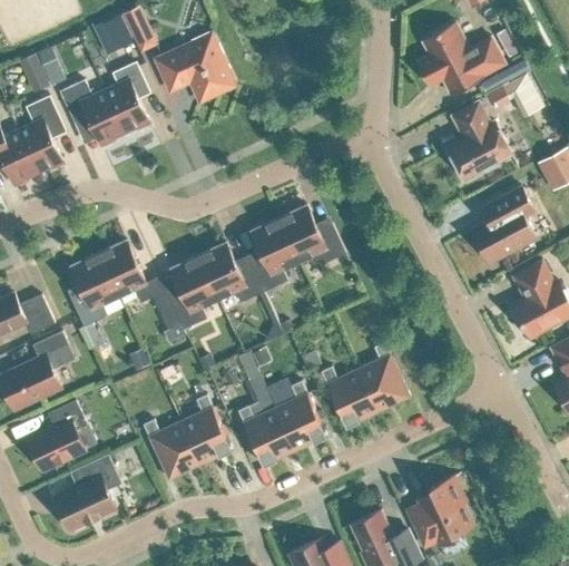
[(125,20),(134,40),(140,54),(157,46),(141,12),(125,20)]
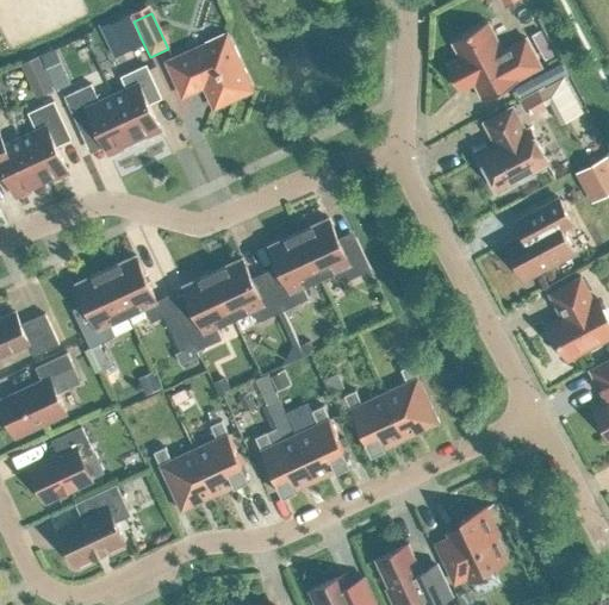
[(140,42),(129,18),(107,27),(119,51),(140,42)]
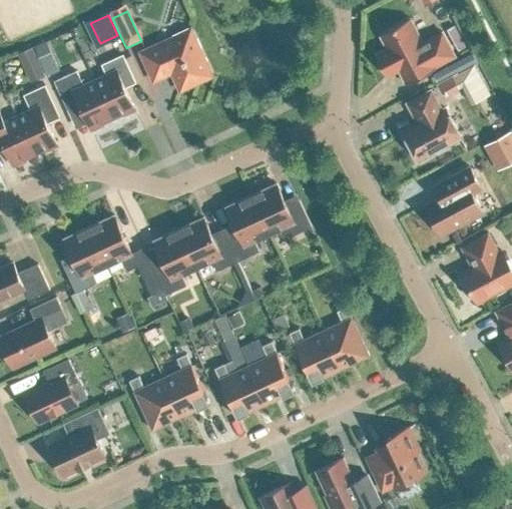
[(422,45),(409,20),(379,36),(387,51),(375,57),(386,78),(398,72),(406,86),(436,70),(435,69),(455,58),(442,34),(422,45)]
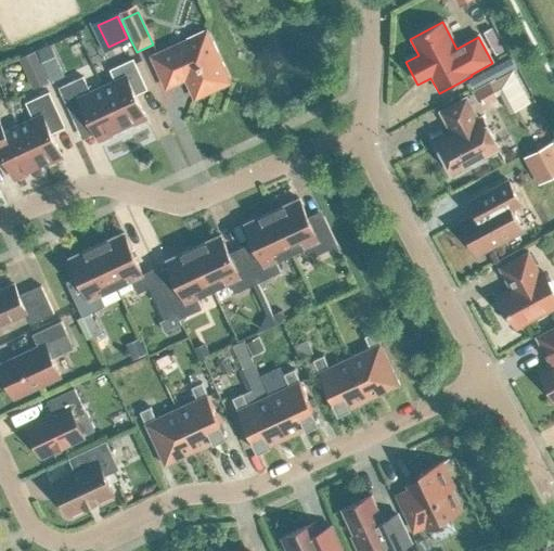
[(227,84),(205,36),(154,60),(166,87),(187,78),(195,98),(227,84)]
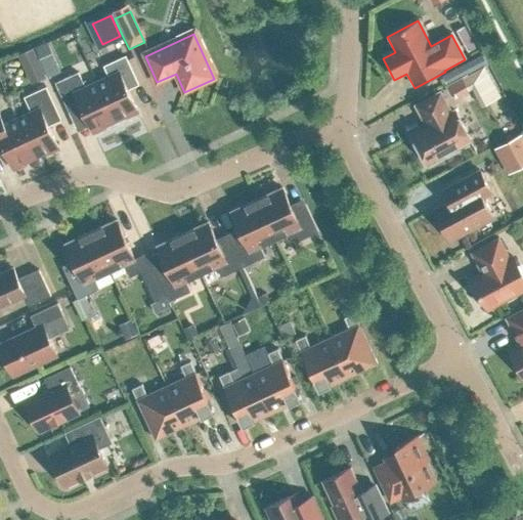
[(33,51),(40,66),(43,73),(57,67),(47,45),(33,51)]
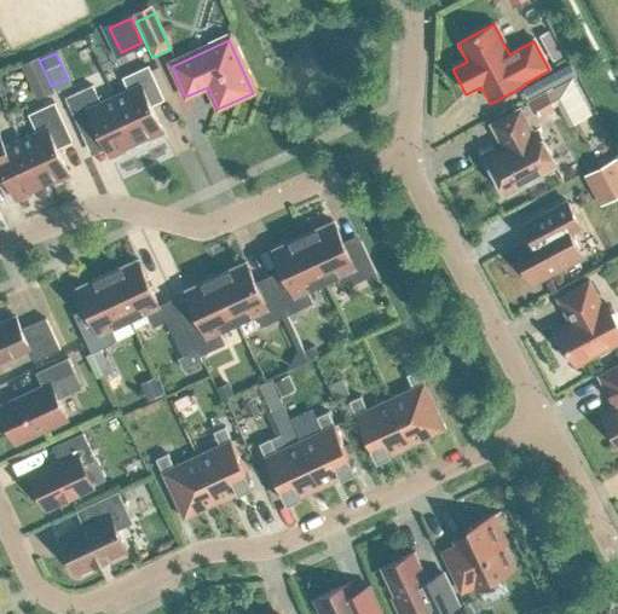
[(29,86),(47,77),(39,61),(21,69),(29,86)]
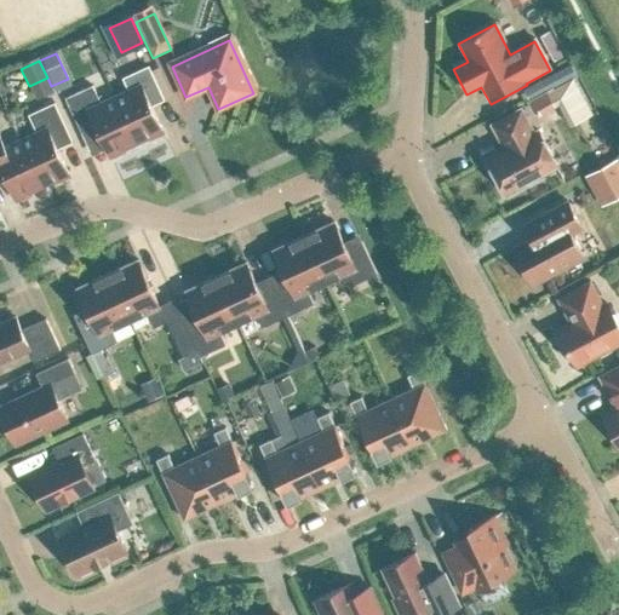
[(114,99),(135,144),(148,138),(149,142),(162,134),(150,108),(164,102),(148,69),(122,80),(127,92),(114,99)]
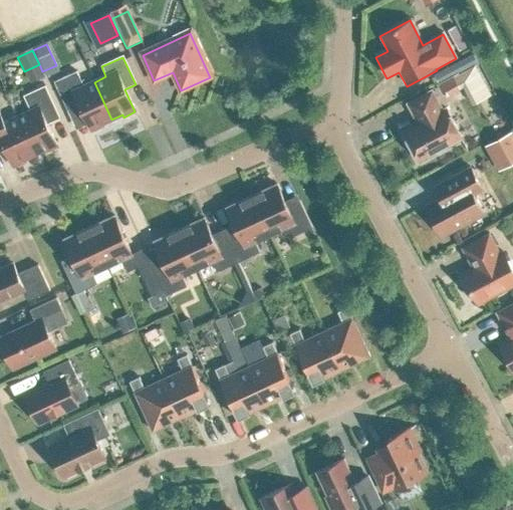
[(473,67),(438,86),(443,96),(461,87),(472,106),(489,96),(473,67)]
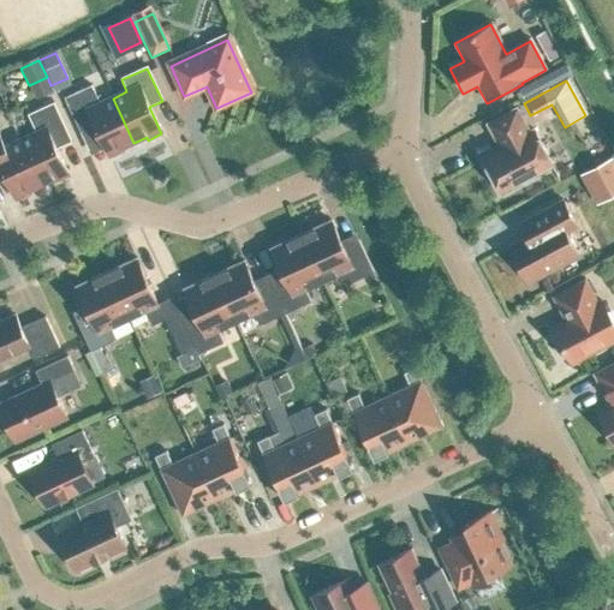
[(133,143),(113,99),(99,105),(91,88),(64,100),(90,156),(105,150),(108,159),(123,151),(120,149),(133,143)]
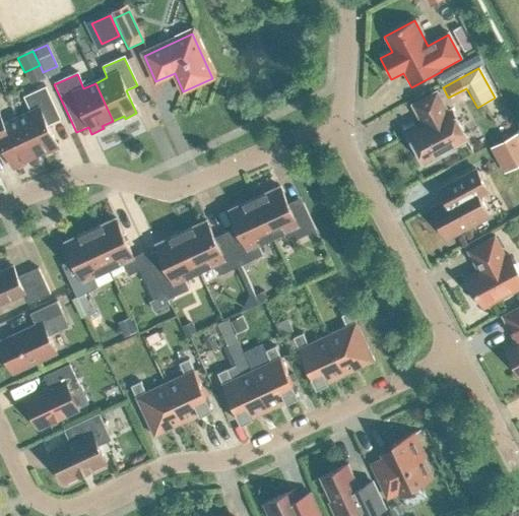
[(17,119),(35,156),(45,152),(46,154),(58,149),(48,127),(60,121),(45,88),(23,99),(30,113),(17,119)]
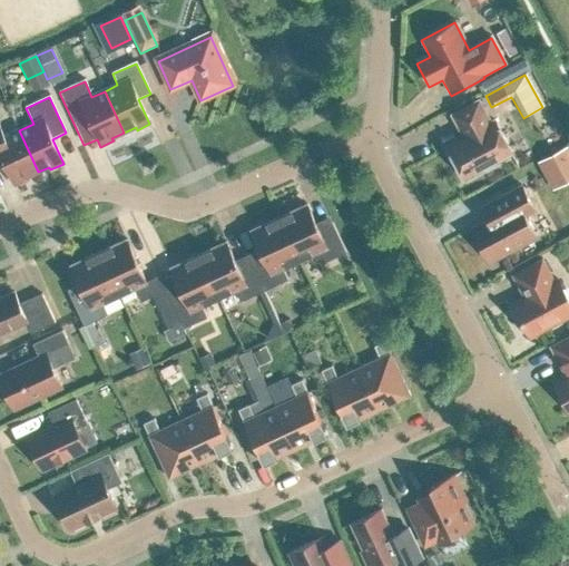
[(489,124),(478,104),(452,117),(464,139),(449,147),(447,147),(466,181),(466,179),(481,172),(486,172),(493,168),(496,163),(510,155),(511,156),(493,123),(489,124)]
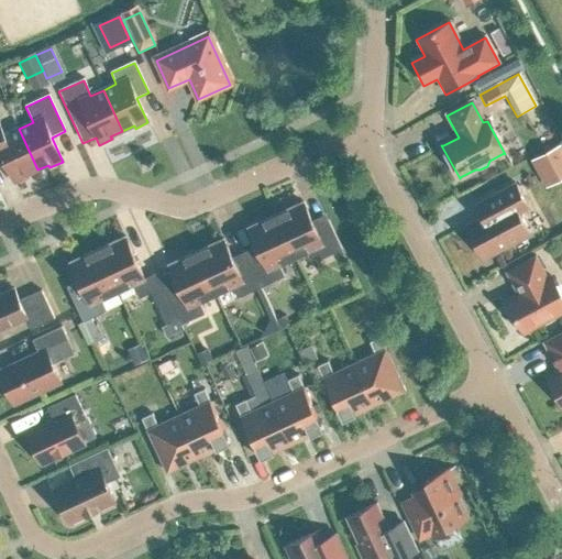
[(37,170),(19,129),(3,136),(0,128),(0,161),(3,160),(14,184),(26,178),(25,175),(37,170)]
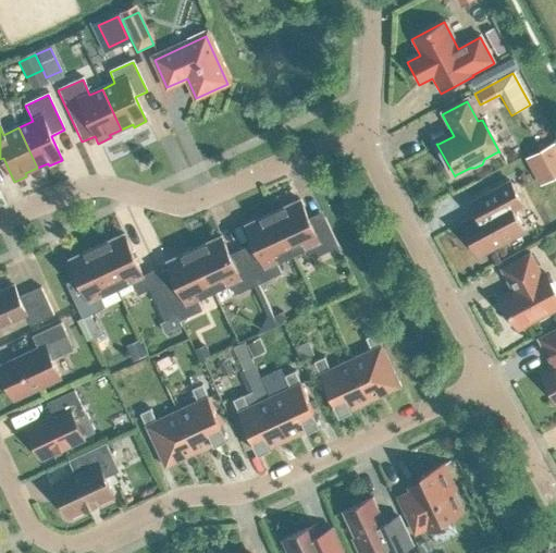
[(555,177),(555,148),(554,144),(523,160),(539,187),(555,177)]
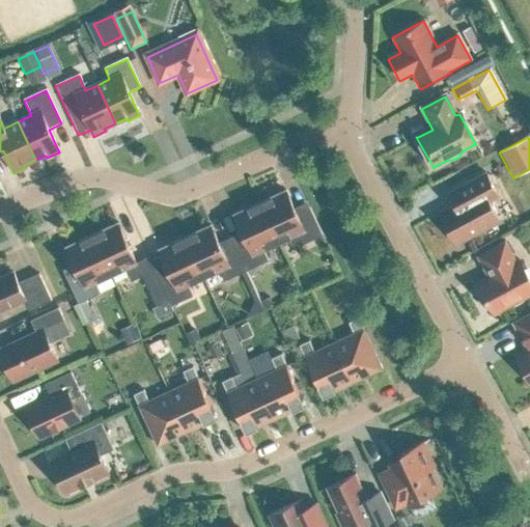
[(455,245),(499,222),(489,203),(498,198),(484,174),(448,194),(454,206),(440,215),(455,245)]
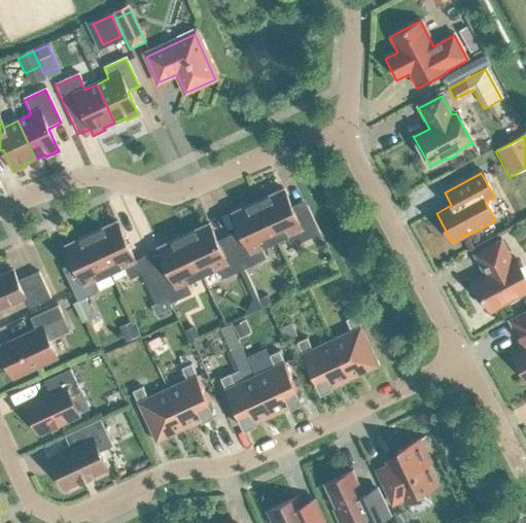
[(257,203),(276,242),(291,235),(296,245),(319,235),(307,207),(293,213),(283,190),(257,203)]
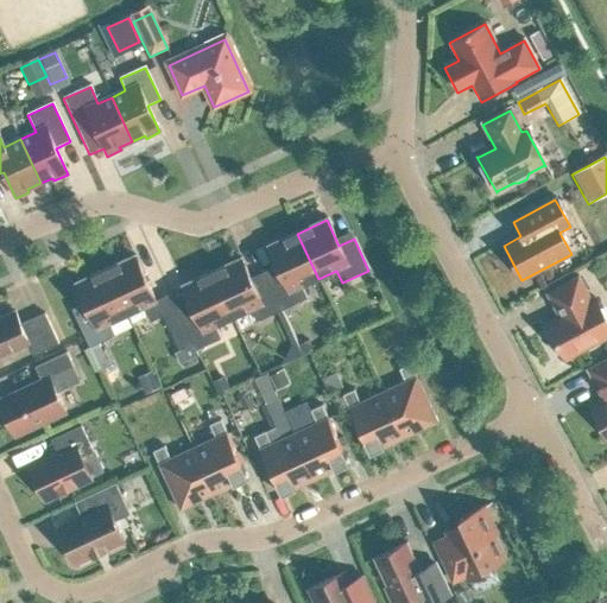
[(301,287),(318,279),(297,234),(269,247),(280,273),(266,279),(282,311),(307,300),(301,287)]
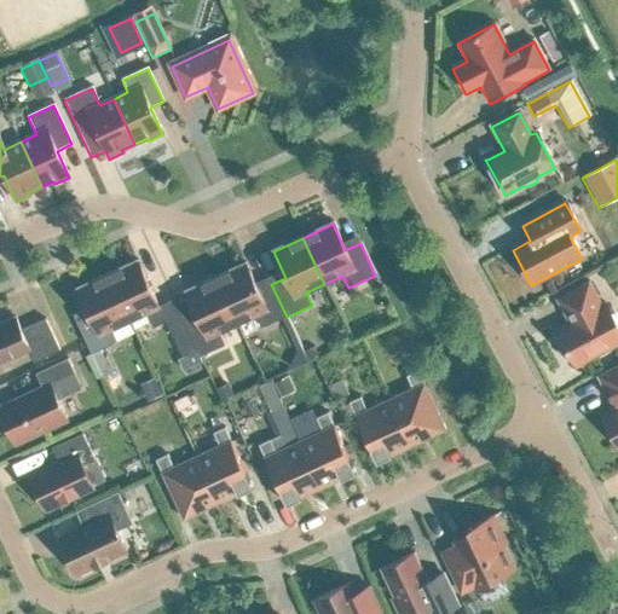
[(198,358),(174,306),(172,301),(159,308),(137,262),(107,276),(128,322),(144,314),(151,330),(166,323),(183,359),(177,361),(182,372),(201,364),(198,358)]
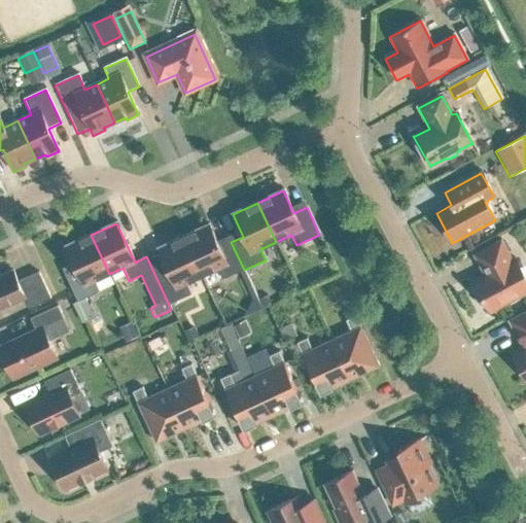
[(244,270),(231,242),(218,248),(208,225),(183,238),(201,276),(217,269),(222,280),(244,270)]
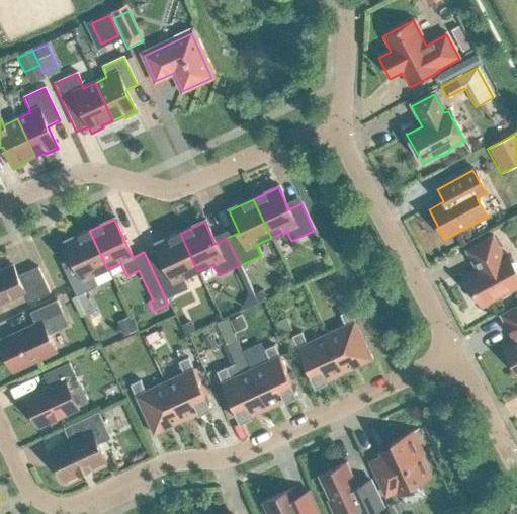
[(92,276),(107,269),(89,231),(65,243),(75,264),(63,270),(76,297),(97,287),(92,276)]
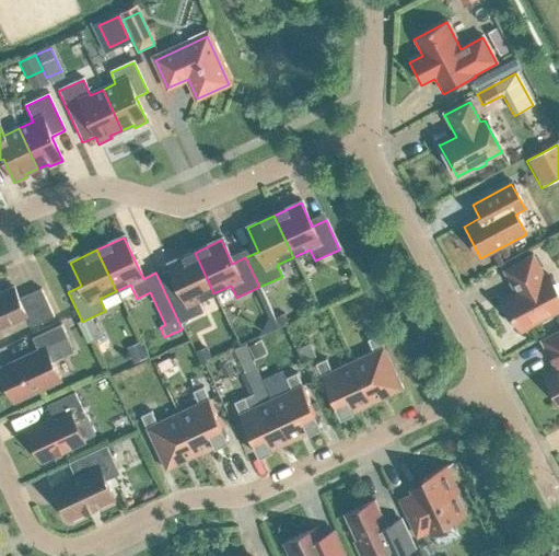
[(197,302),(213,293),(195,253),(167,265),(170,270),(158,277),(179,324),(202,313),(197,302)]
